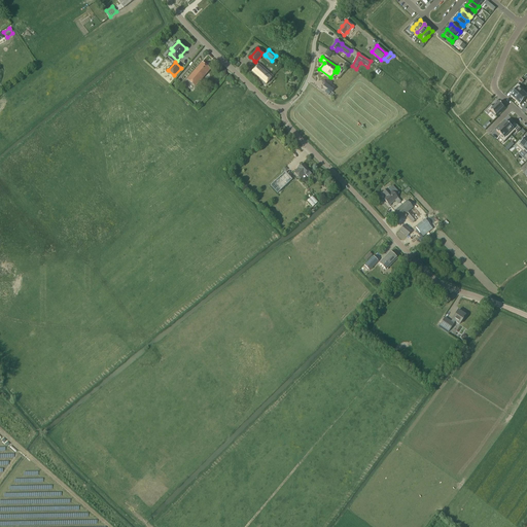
[(202,63),(187,79),(196,86),(210,69),(202,63)]
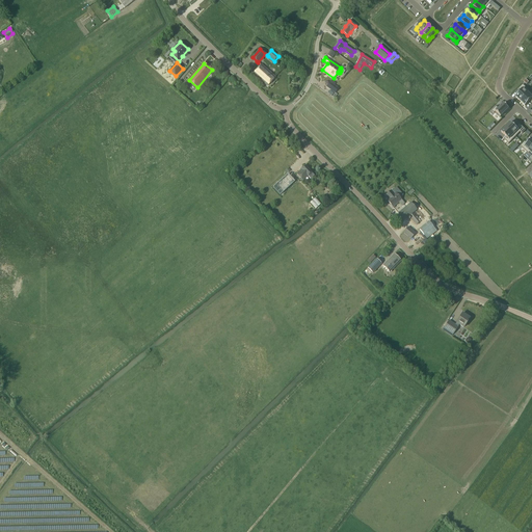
[(275,77),(261,64),(254,74),(262,81),(263,80),(264,82),(264,83),(267,86),(275,77)]
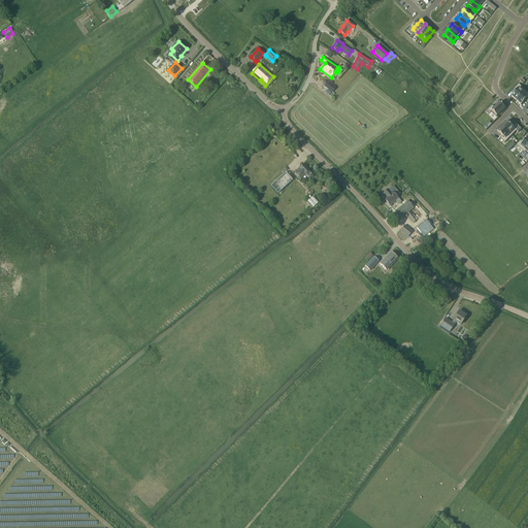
[(328,79),(324,87),(332,93),(336,88),(332,85),(333,83),(328,79)]
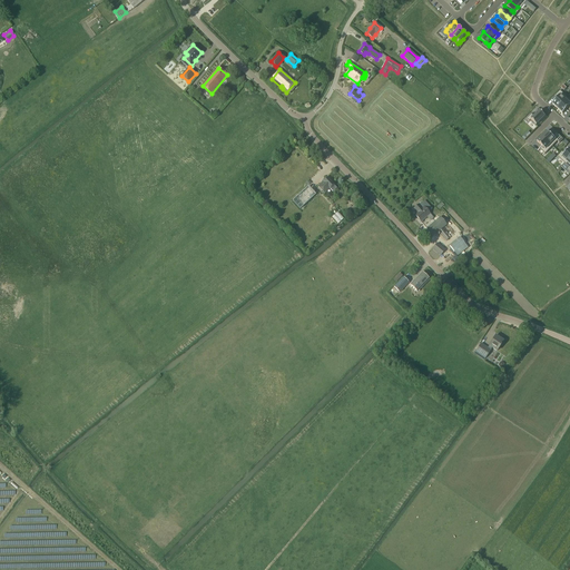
[(558,98),(552,104),(558,109),(566,100),(561,96),(561,95),(558,98)]
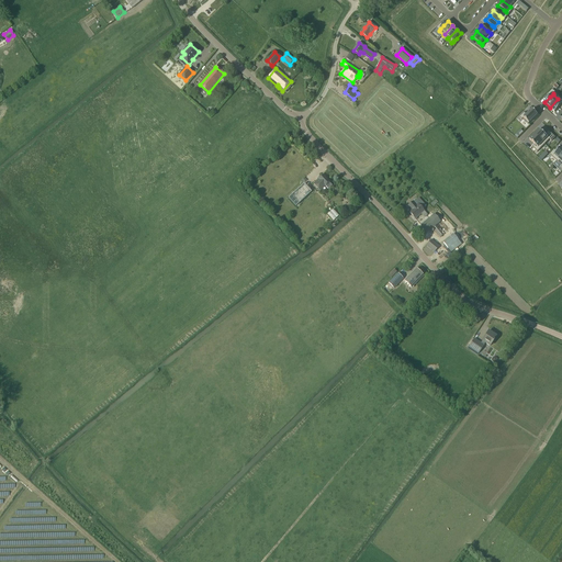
[(561,102),(558,99),(550,108),(554,112),(560,107),(561,104),(561,102)]
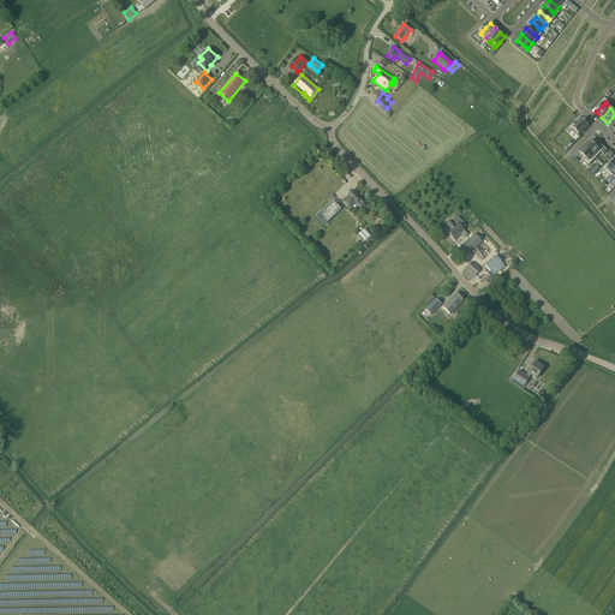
[(577,126),(573,129),(573,130),(579,135),(589,125),(583,120),(577,126)]
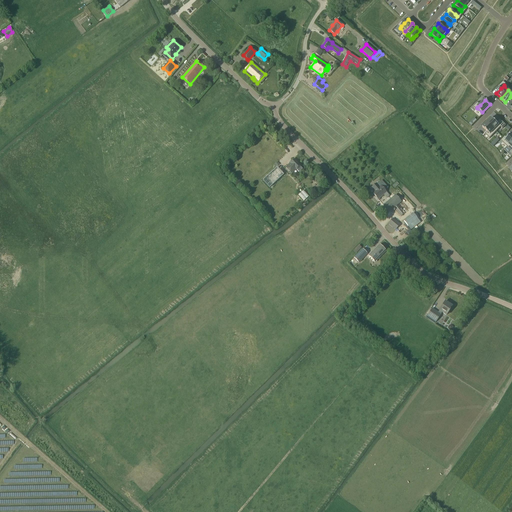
[(491,118),(487,122),(495,130),(499,126),(499,125),(496,123),(491,118)]
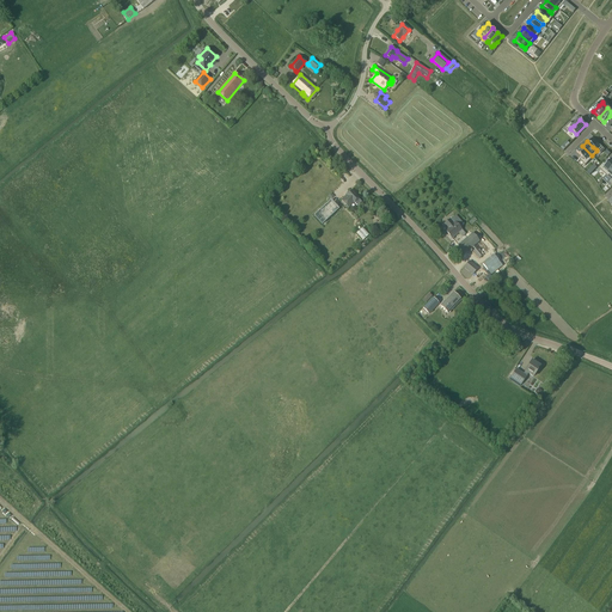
[(582,146),(576,152),(582,158),(586,161),(586,160),(592,155),(582,146)]
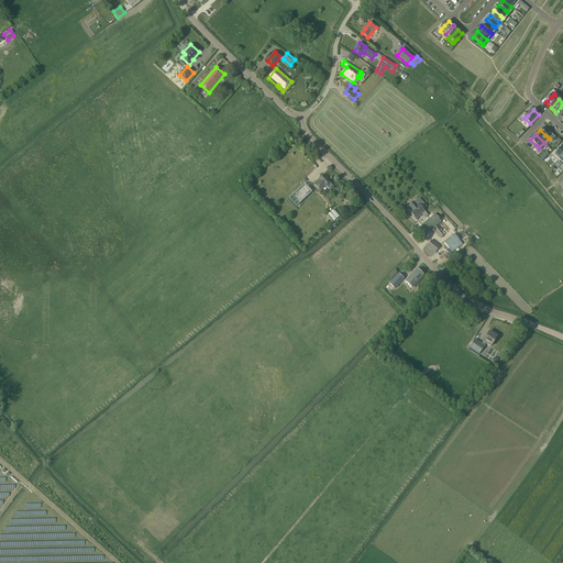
[(556,153),(553,156),(554,156),(559,161),(562,155),(562,147),(556,153)]
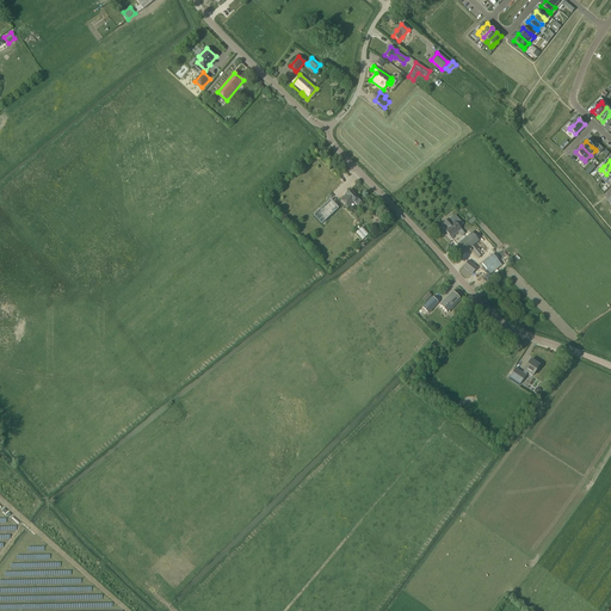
[(341,199),(349,208),(353,202),(357,205),(360,202),(358,199),(358,198),(350,190),(346,193),(346,195),(341,199)]
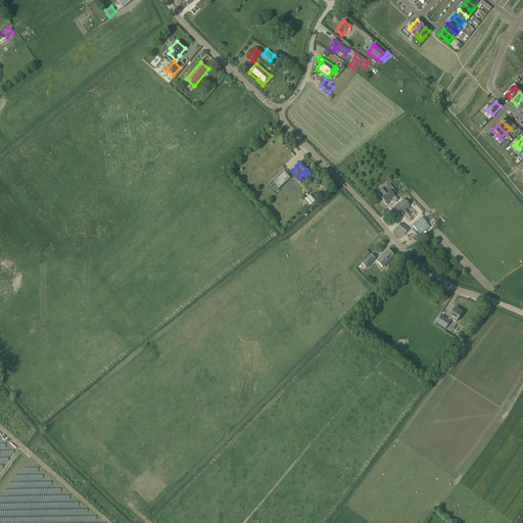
[(269,184),(276,192),(290,179),(283,171),(275,178),(269,184)]
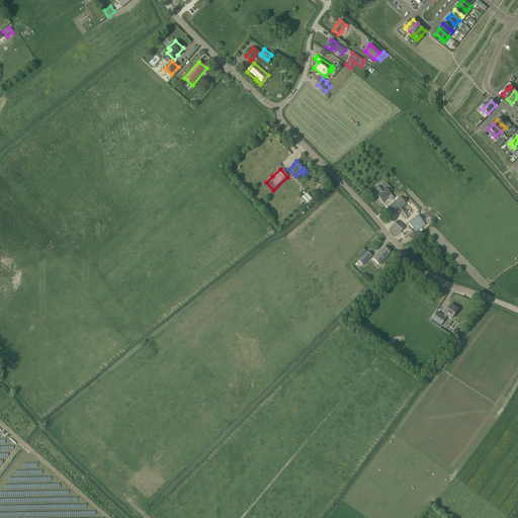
[(376,190),(379,193),(377,195),(382,202),(391,194),(385,188),(383,189),(380,186),(376,190)]
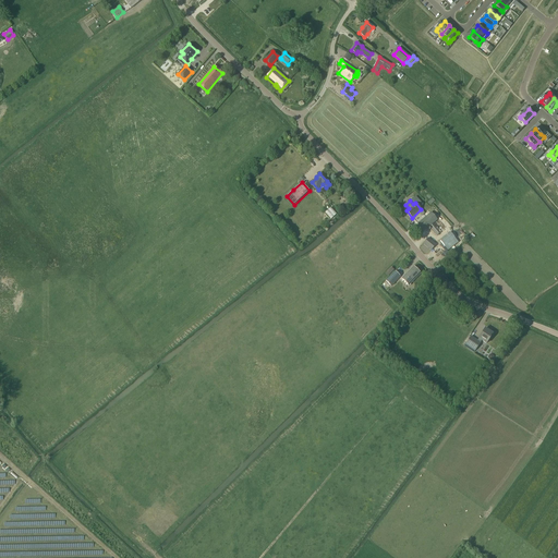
[(330,207),(325,213),(331,219),(336,215),(330,207)]
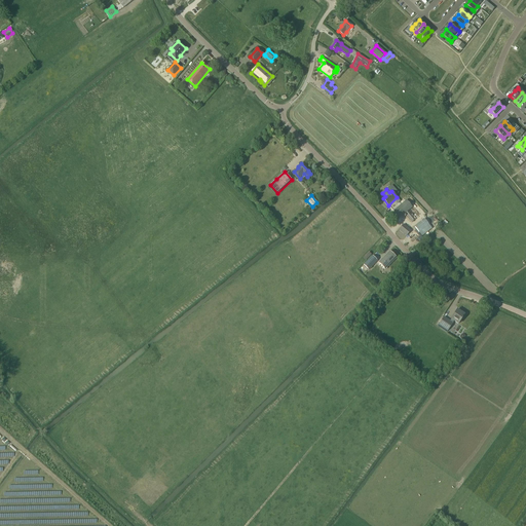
[(407,200),(395,211),(400,218),(405,214),(412,222),(415,220),(408,211),(412,208),(407,200)]
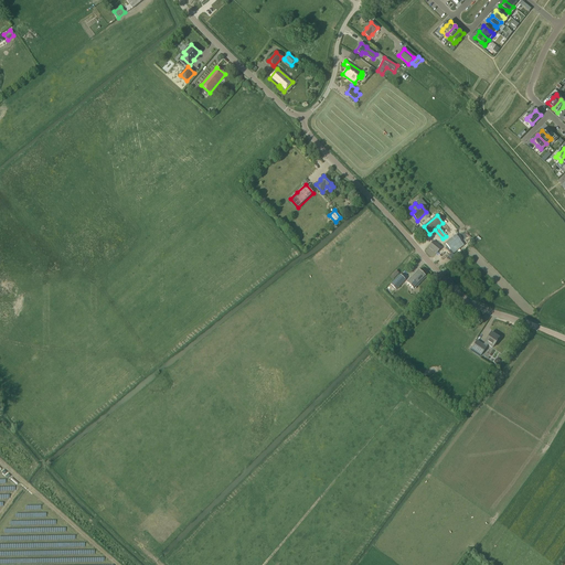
[(461,242),(456,235),(446,243),(450,249),(461,242)]
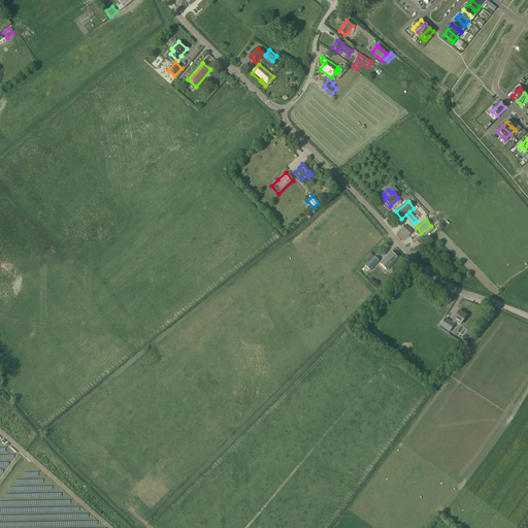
[(405,225),(400,231),(407,237),(414,231),(405,225)]
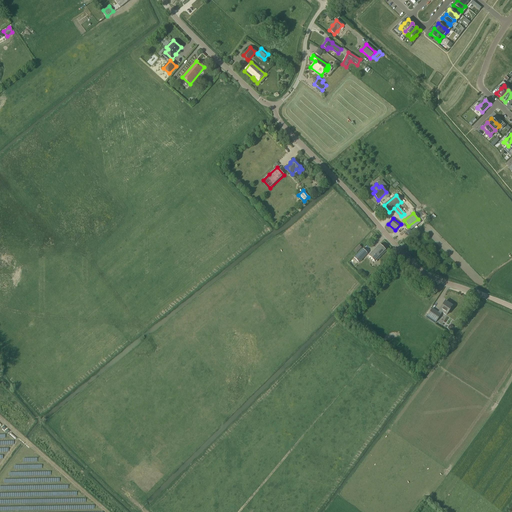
[(369,256),(375,262),(386,251),(380,245),(369,256)]
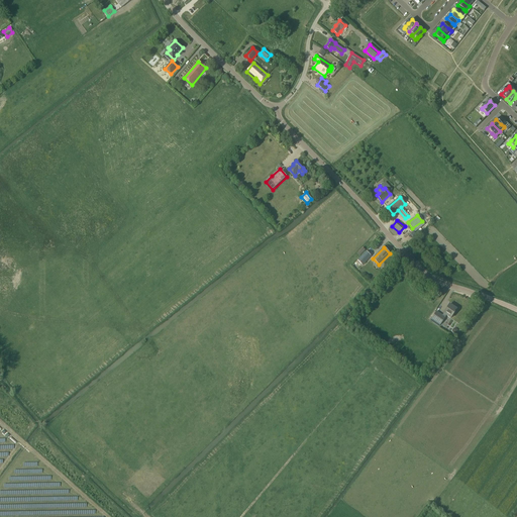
[(366,251),(356,260),(363,265),(371,256),(366,251)]
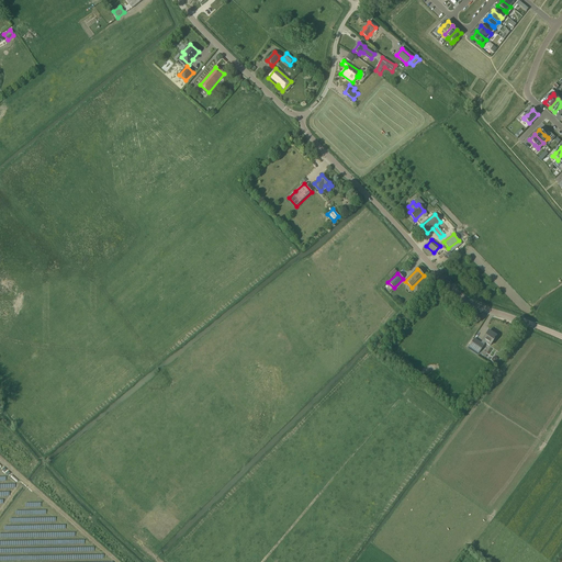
[(489,330),(481,344),(474,339),(470,347),(479,352),(485,343),(490,346),(496,336),(489,330)]
